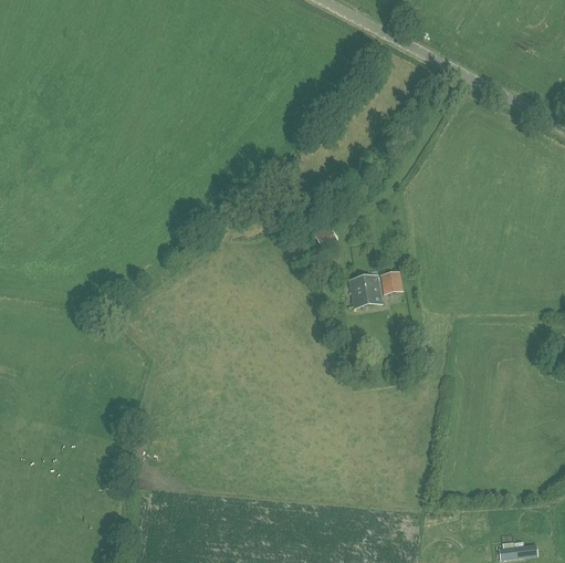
[(312,232),(321,248),(337,239),(327,223),(312,232)]
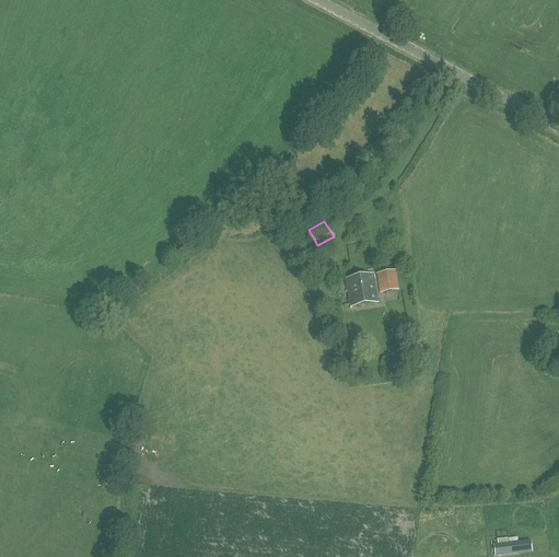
[(395,267),(375,270),(379,290),(398,287),(395,267)]
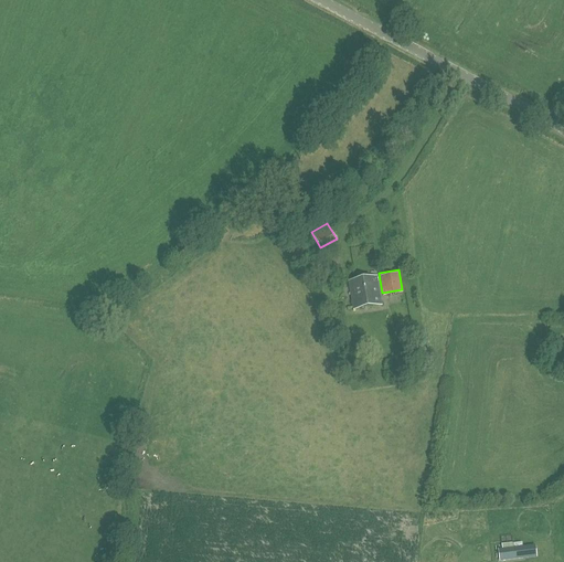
[(380,303),(375,274),(347,278),(352,307),(380,303)]
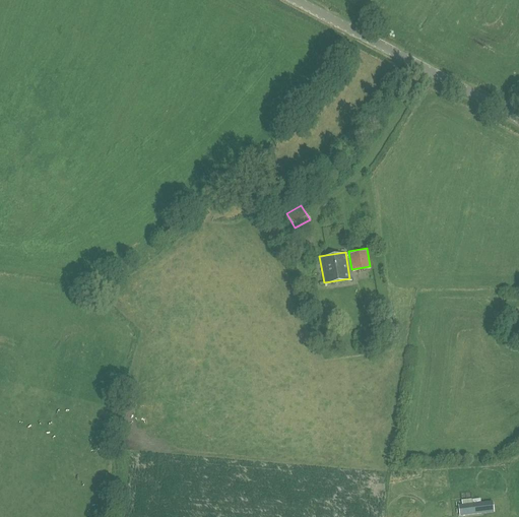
[(309,288),(311,302),(318,300),(316,288),(309,288)]
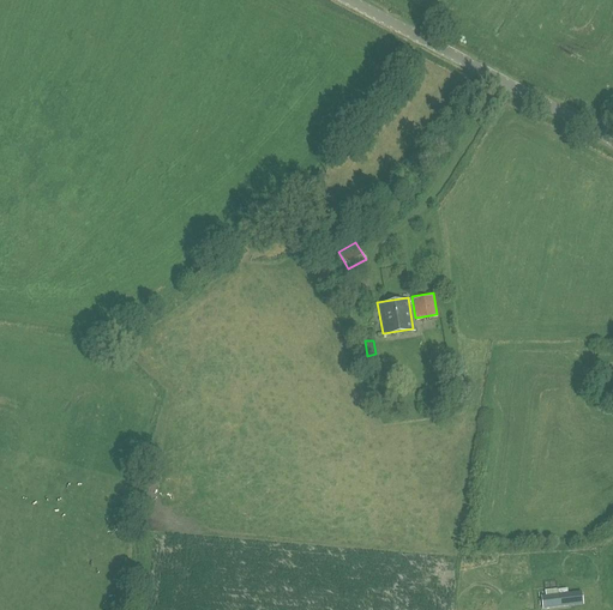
[(545,592),(540,593),(541,607),(568,604),(565,590),(557,591),(557,586),(544,587),(545,592)]
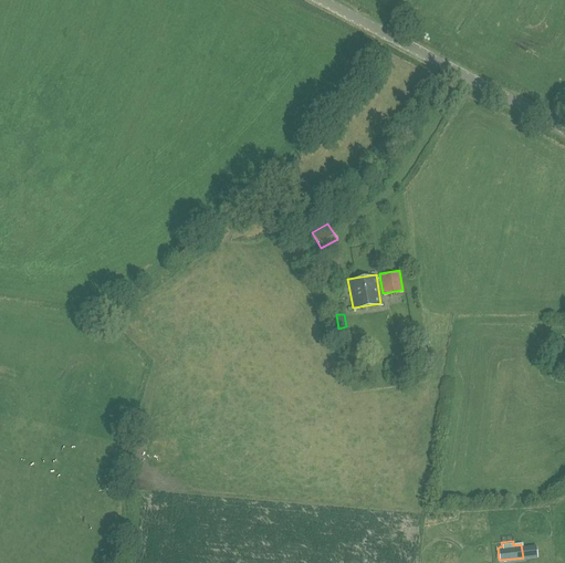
All buildings are outlined.
